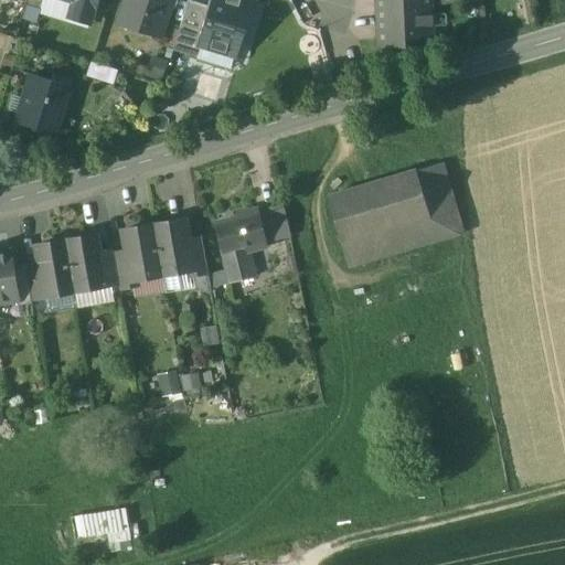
[(28,0),(28,3),(27,6),(42,10),(44,0),(28,0)]
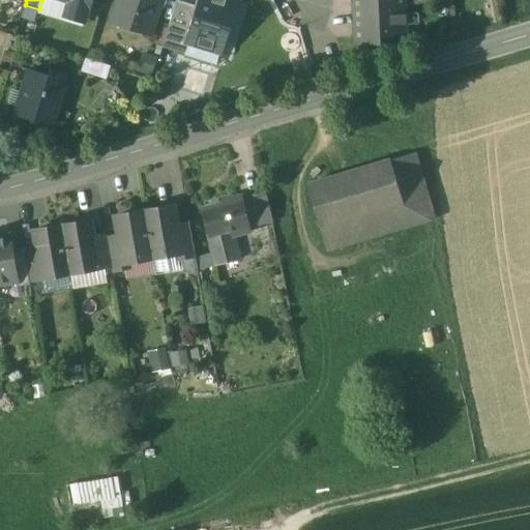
[(92,0),(62,0),(70,2),(66,17),(85,22),(89,8),(90,8),(92,0)]
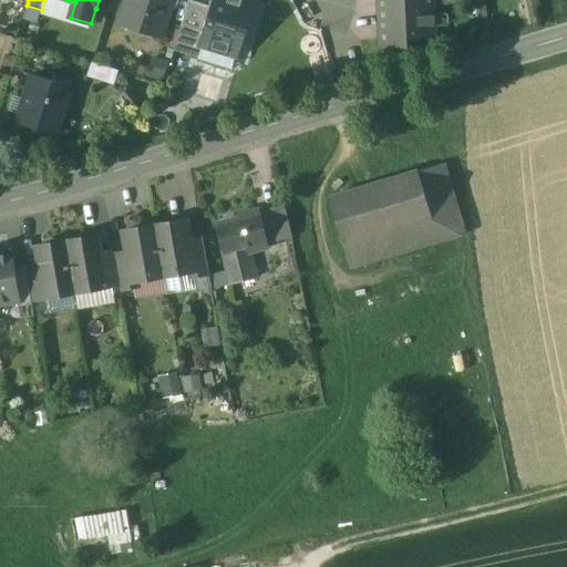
[(175,0),(125,0),(119,24),(163,39),(175,0)]
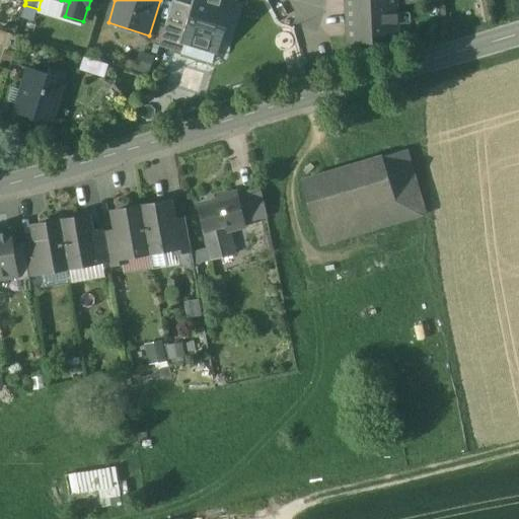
[(232,1),(227,0),(197,0),(195,8),(188,30),(184,42),(184,43),(217,52),(232,1)]
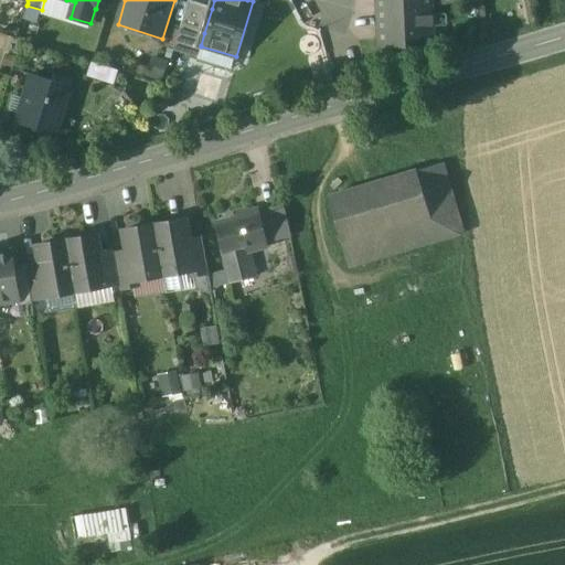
[(429,0),(376,0),(379,49),(405,48),(405,39),(432,38),(432,27),(430,14),(429,0)]
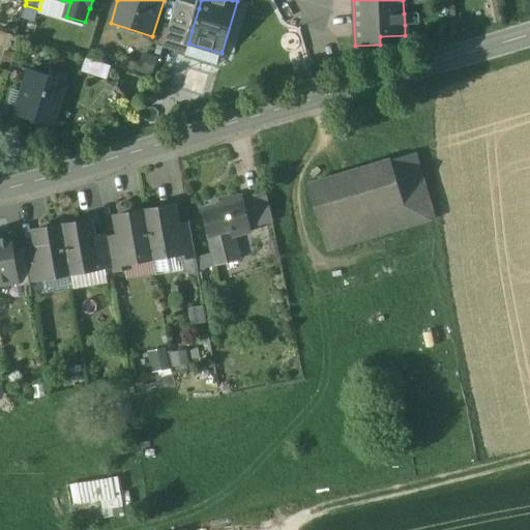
[(199,8),(176,1),(169,25),(192,31),(199,8)]
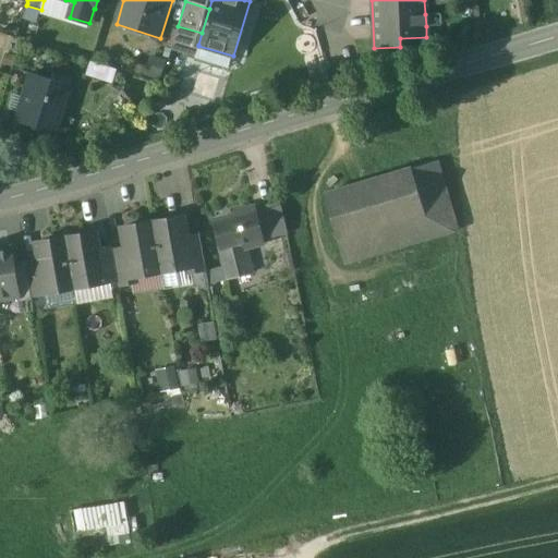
[(439,14),(425,14),(426,26),(440,25),(439,14)]
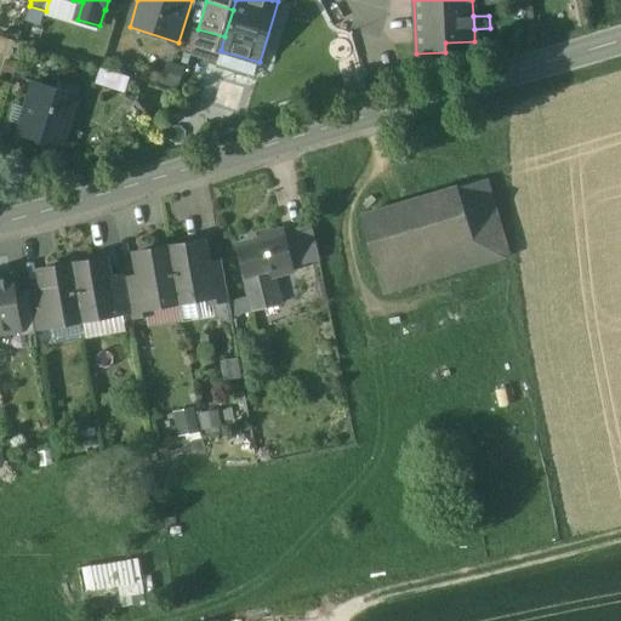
[(224,36),(198,29),(191,53),(218,62),(221,51),(221,50),(224,36)]
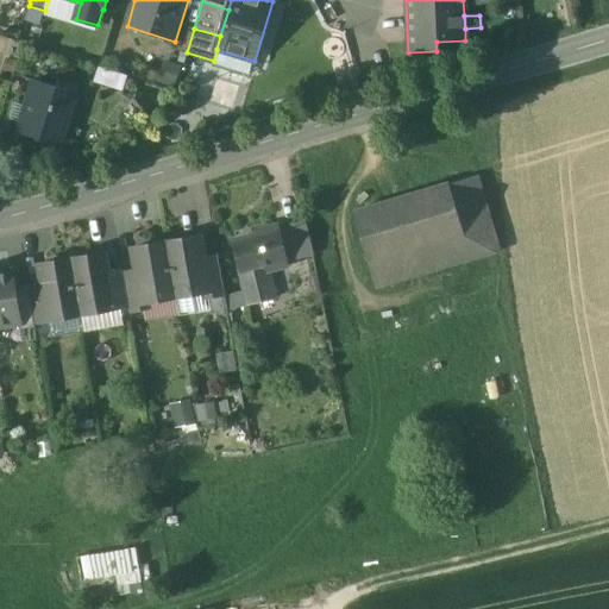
[(77,92),(36,80),(20,130),(62,142),(77,92)]
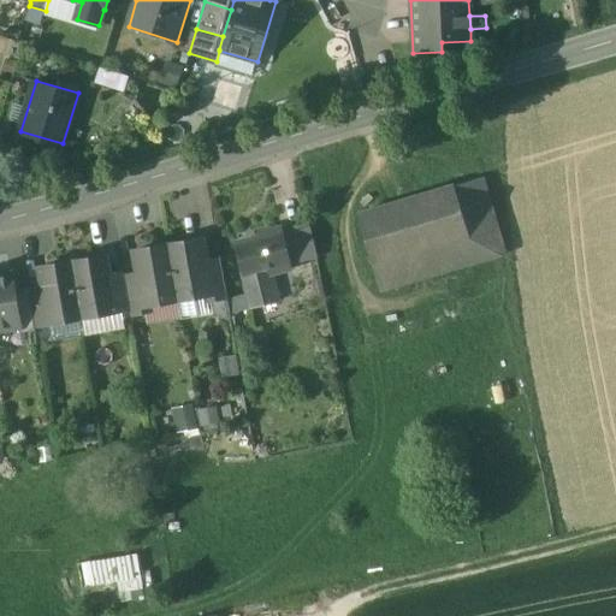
[(481,181),(357,215),(380,290),(503,255),(481,181)]
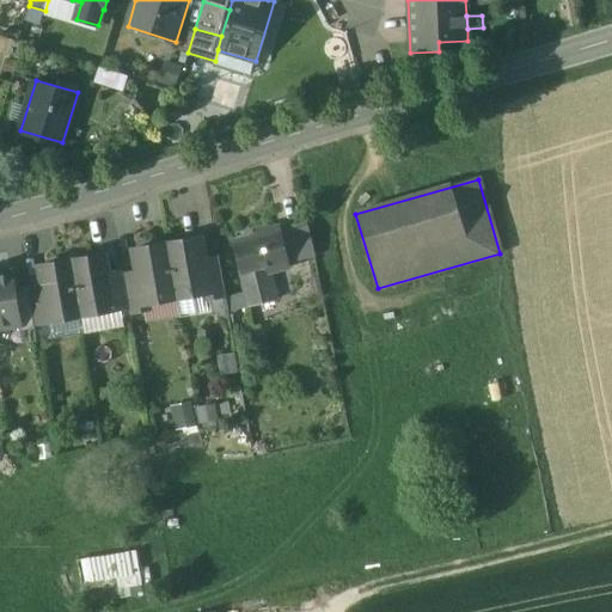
[(279,228),(255,234),(256,237),(233,243),(240,273),(267,267),(268,269),(287,264),(279,228)]
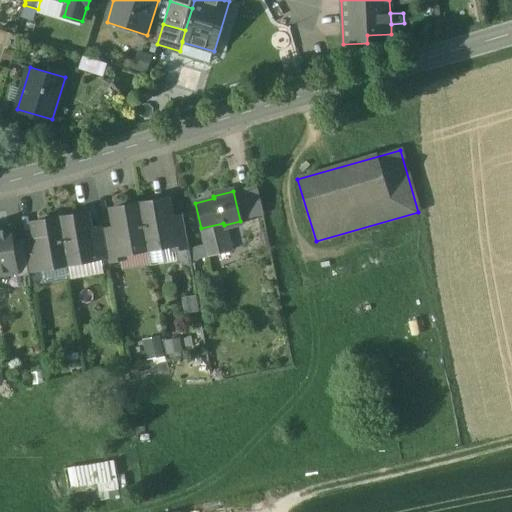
[(167,199),(139,204),(147,250),(175,245),(171,217),(167,199)]
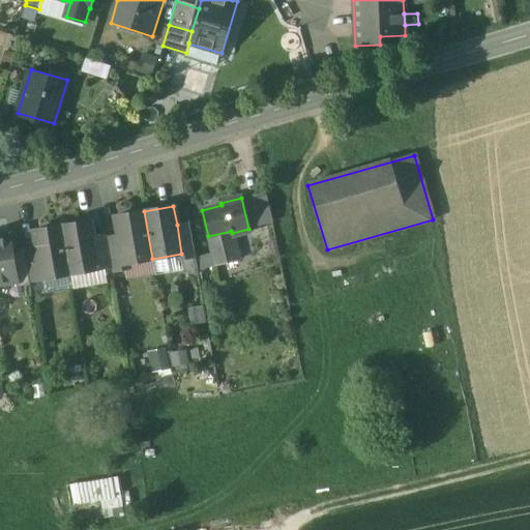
[(144,211),(115,216),(118,235),(123,264),(124,264),(152,259),(144,211)]
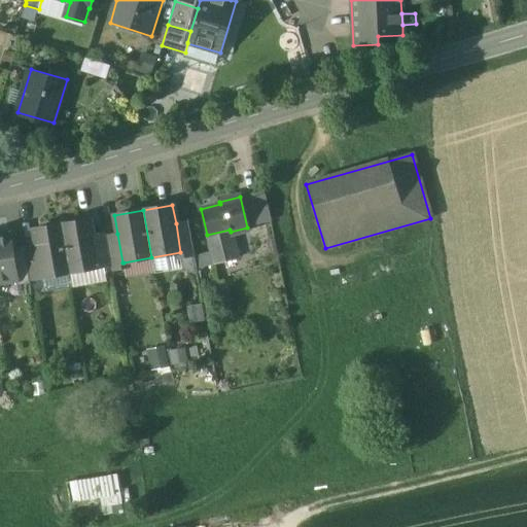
[(90,219),(62,224),(70,272),(98,267),(93,238),(90,219)]
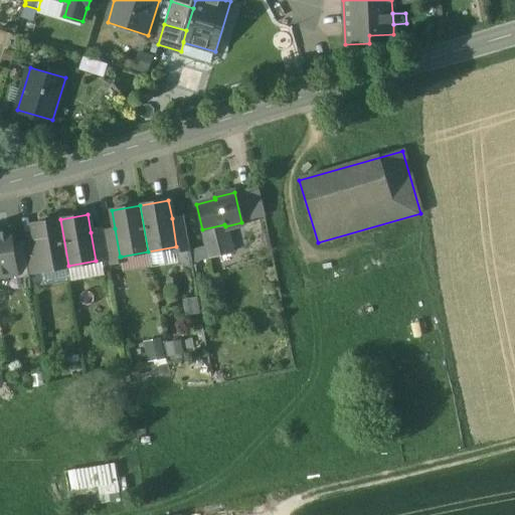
[(183,216),(172,218),(176,246),(177,252),(189,250),(183,216)]
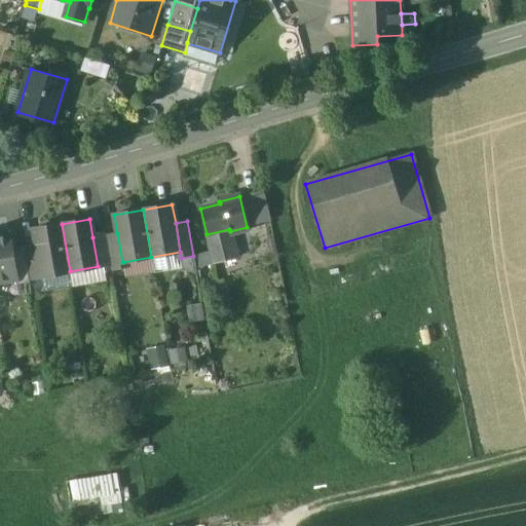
[(62,224),(33,229),(36,247),(41,276),(70,271),(62,224)]
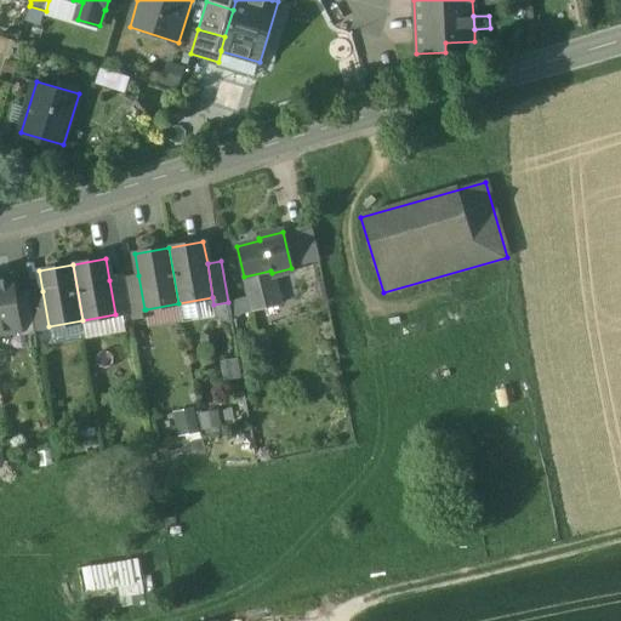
[(271,271),(244,277),(252,311),(279,305),(272,273),(271,271)]
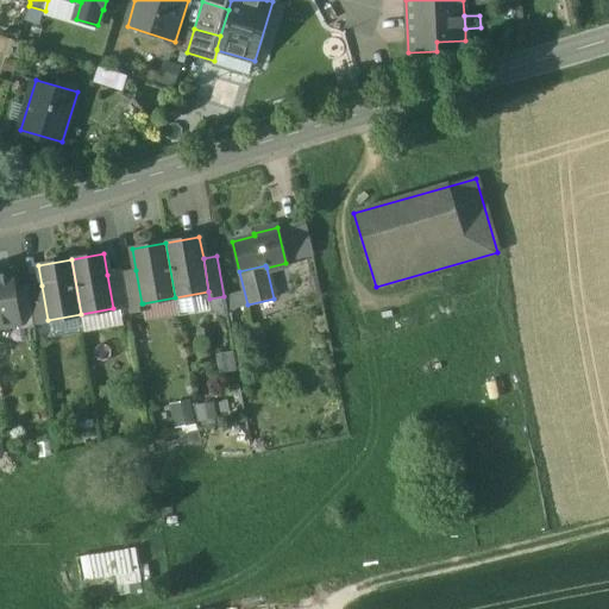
[(136,270),(121,272),(127,306),(129,313),(144,311),(143,303),(142,303),(136,270)]
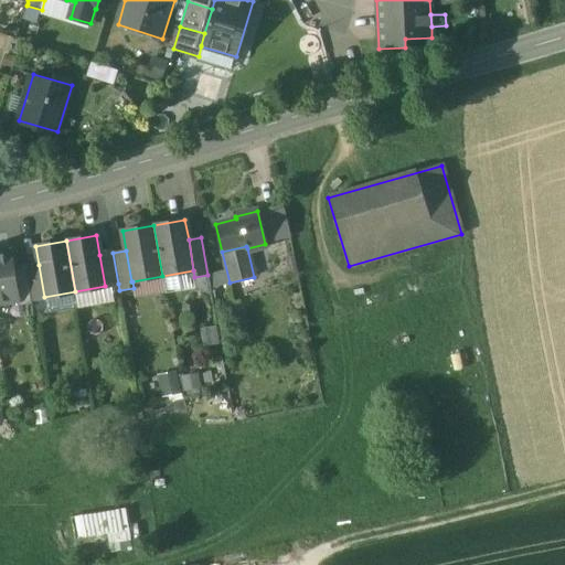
[(12,267),(10,252),(0,253),(0,301),(16,300),(18,299),(12,267)]
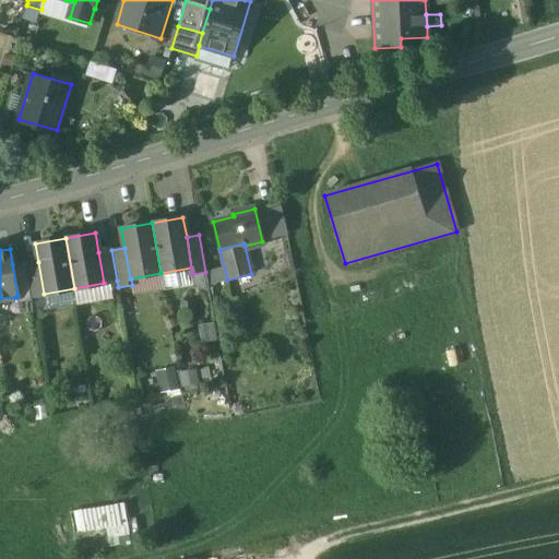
[(111,250),(98,252),(104,283),(117,281),(111,250)]
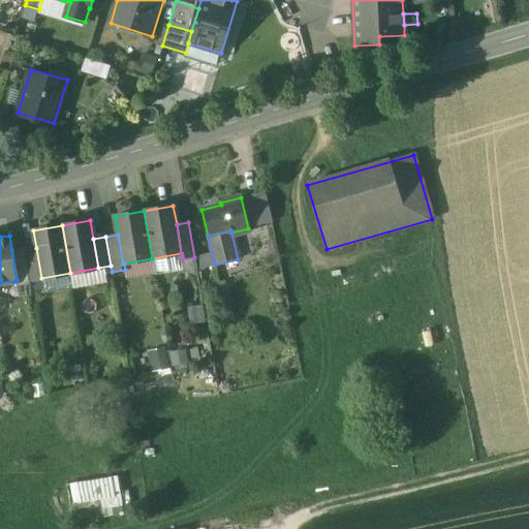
[(24,248),(11,250),(17,280),(14,281),(16,286),(29,284),(29,280),(24,250),(24,248)]
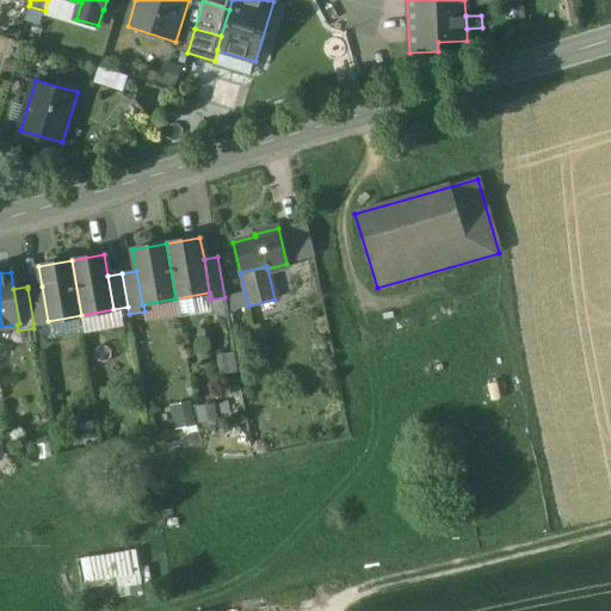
[(42,287),(28,289),(34,323),(48,321),(42,287)]
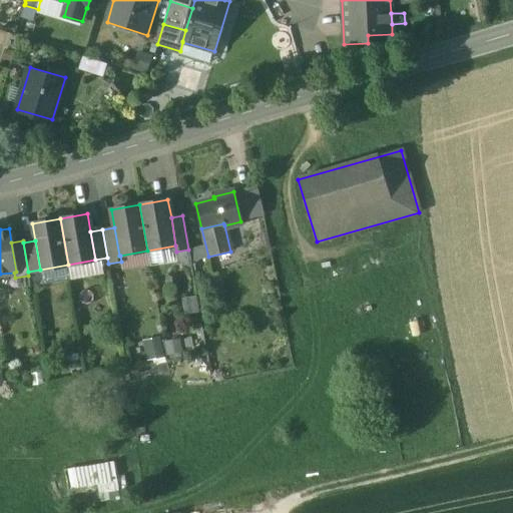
[(184,353),(179,333),(145,341),(150,362),(184,353)]
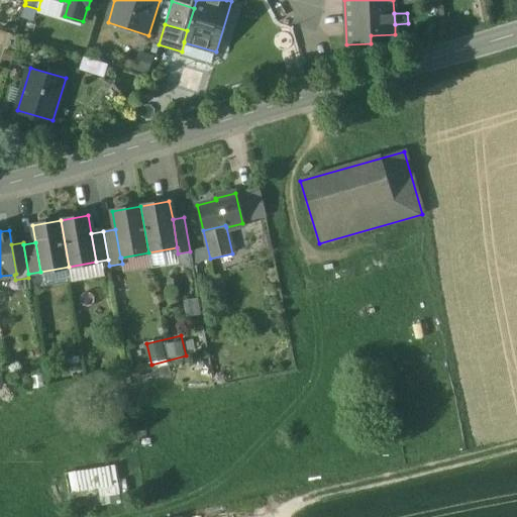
[(67,470),(72,504),(121,498),(117,463),(67,470)]
